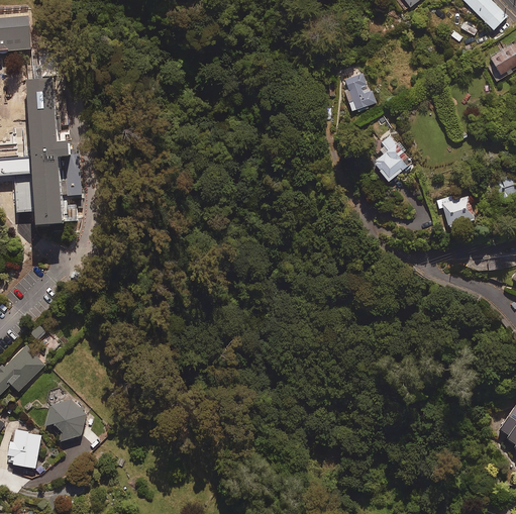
[(507,16),(491,0),(462,0),(493,30),(507,16)]
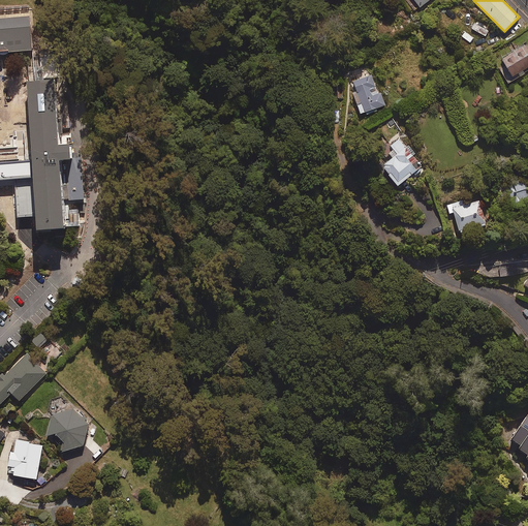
[(28,10),(0,12),(0,47),(30,44),(28,10)]
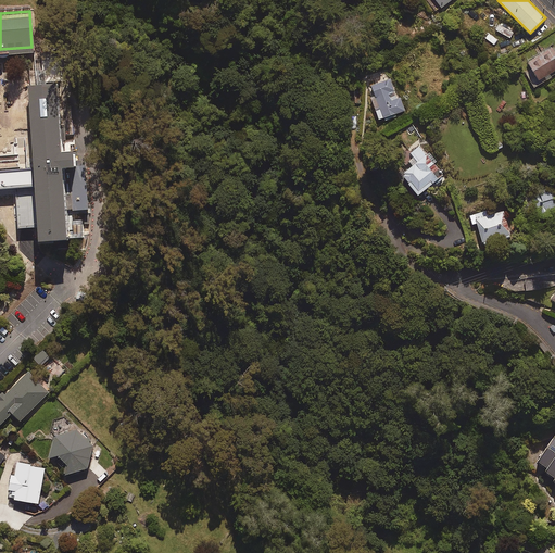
[(554,70),(554,52),(551,47),(519,66),(532,87),(549,76),(547,75),(554,70)]
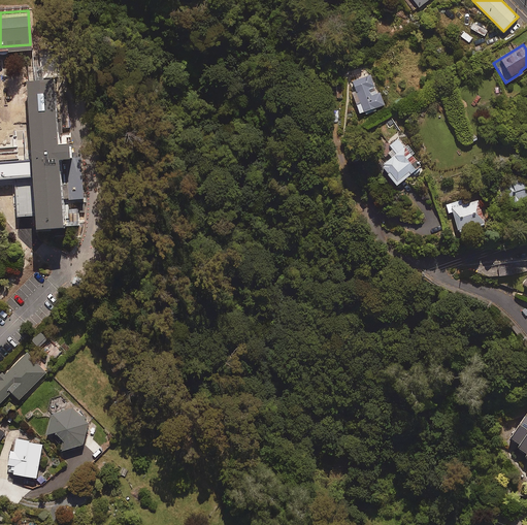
[(376,91),(370,73),(348,83),(359,113),(384,104),(379,90),(376,91)]
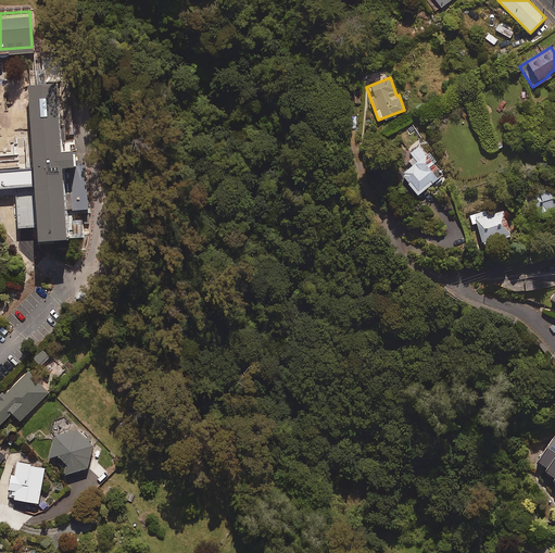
[(38,238),(68,236),(66,205),(86,204),(84,161),(82,161),(80,155),(75,156),(74,148),(60,149),(54,78),(27,79),(38,238)]
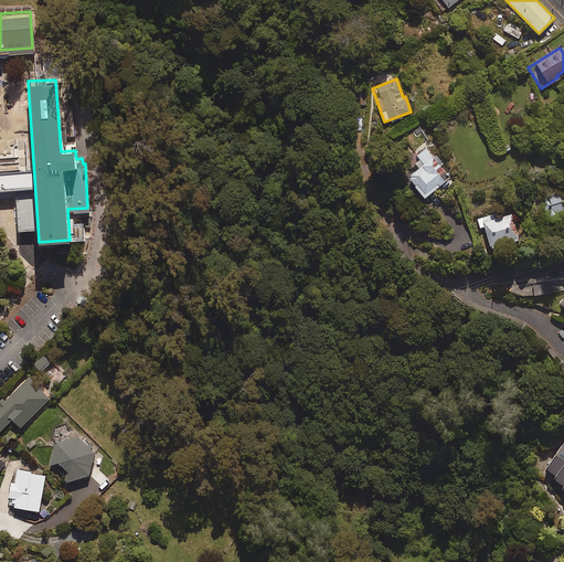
[(443,161),(428,144),(415,155),(423,165),(405,180),(423,202),(453,178),(440,162),(443,161)]
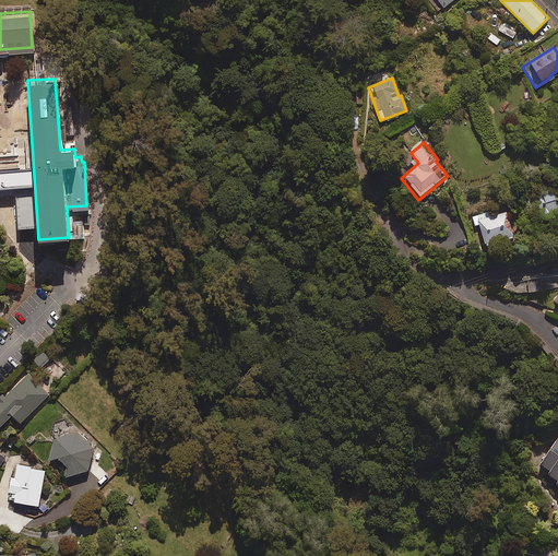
[(557,189),(533,196),(539,222),(557,217),(557,189)]
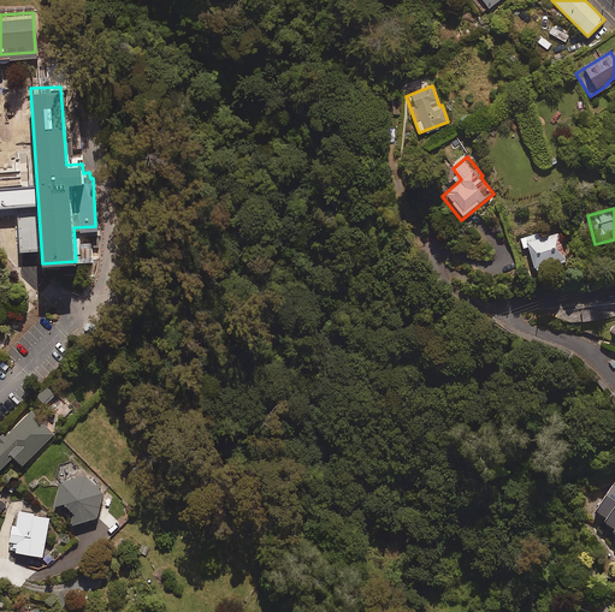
[(542,230),(519,235),(522,249),(530,248),(534,273),(565,267),(557,231),(543,235),(542,230)]
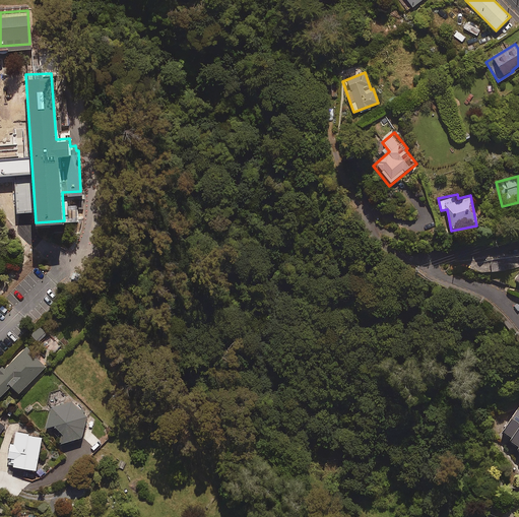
[(47,332),(40,326),(31,334),(38,341),(47,332)]
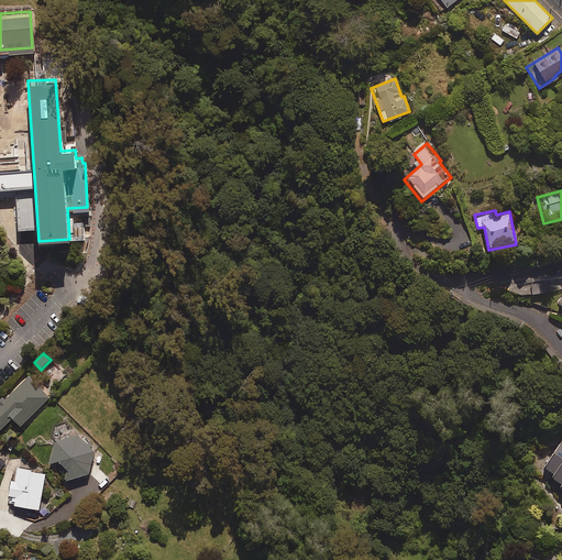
[(0,424),(10,414),(19,423),(48,393),(28,372),(2,396),(0,394),(0,424)]
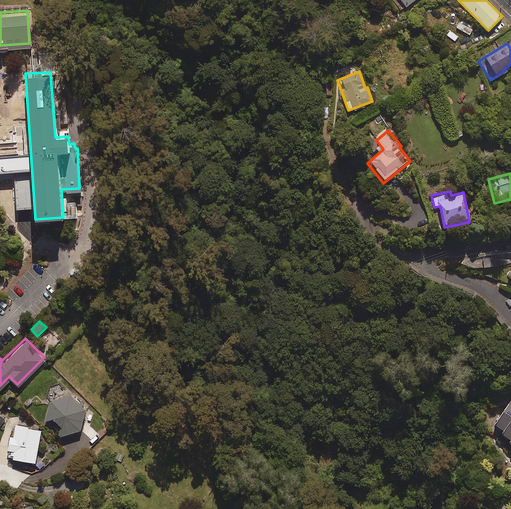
[(510,394),(493,421),(502,427),(500,430),(510,436),(508,440),(510,441),(510,394)]
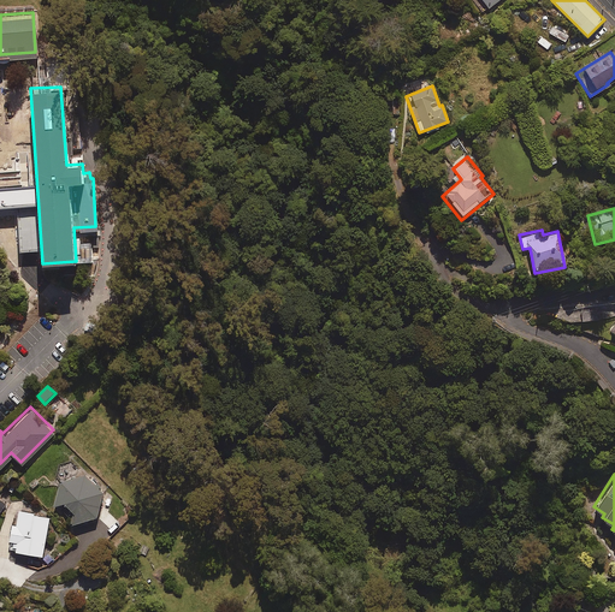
[(59,483),(55,507),(67,505),(77,515),(74,527),(100,518),(105,494),(87,476),(59,483)]
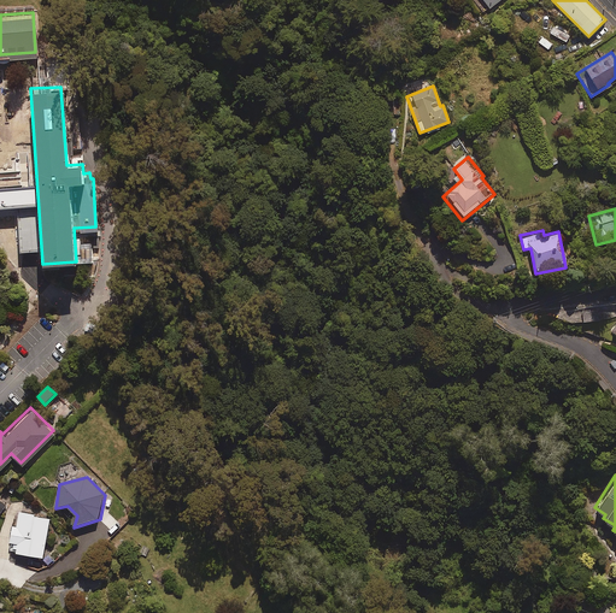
[(51,517),(19,512),(18,526),(13,525),(11,547),(18,548),(17,554),(45,559),(51,517)]
